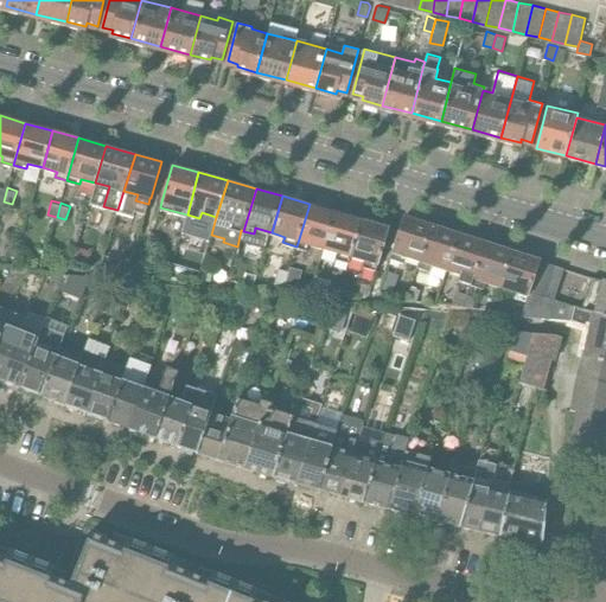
[(308,243),(325,248),(336,211),(310,204),(297,247),(307,249),(308,243)]
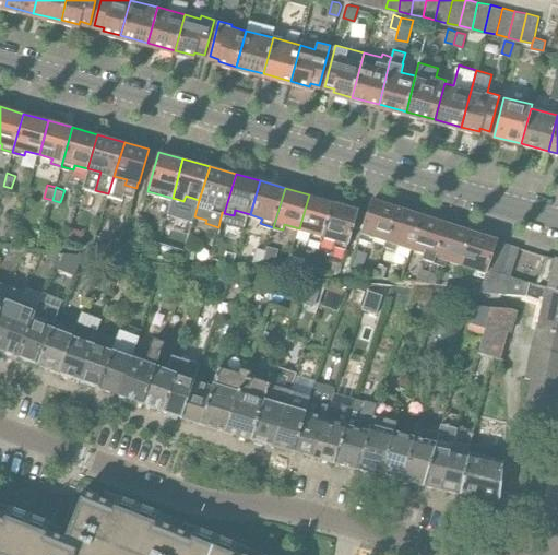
[(322,240),(323,236),(335,202),(309,195),(299,228),(311,233),(310,237),(322,240)]
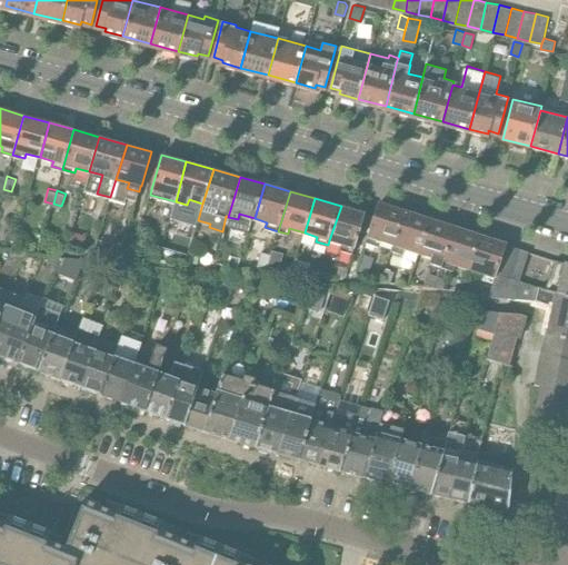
[(391,249),(394,250),(406,210),(404,210),(402,206),(395,204),(391,206),(379,202),(367,241),(378,245),(380,240),(392,245),(391,249)]
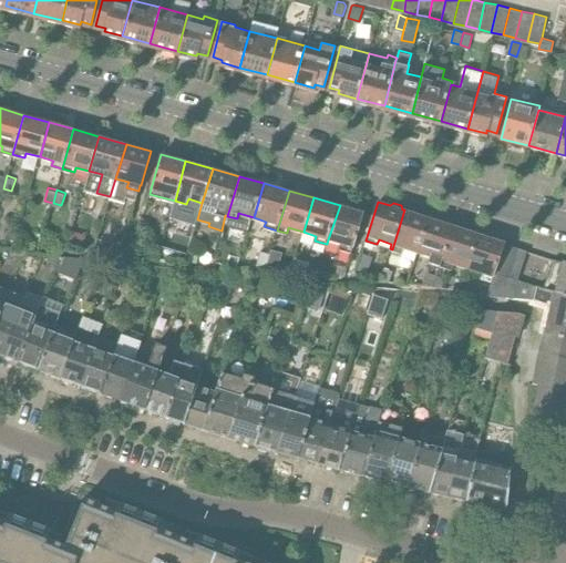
[(353,246),(363,212),(340,205),(328,239),(341,243),(339,248),(351,252),(353,246)]
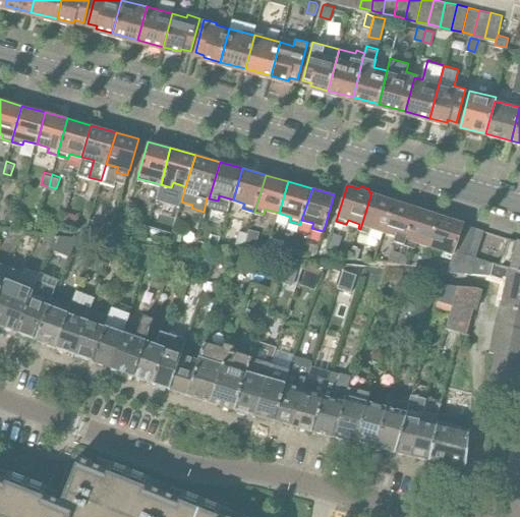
[(368,234),(382,238),(394,196),(384,193),(381,195),(371,192),(360,229),(369,231),(368,234)]
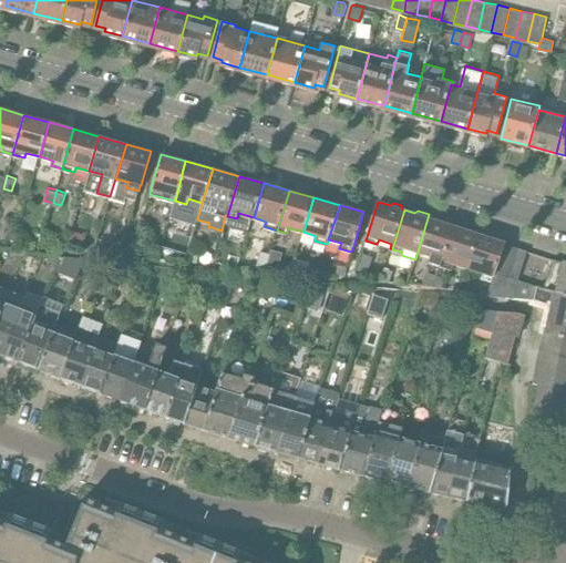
[(429,262),(442,265),(454,226),(442,222),(442,218),(429,214),(415,259),(429,263),(429,262)]
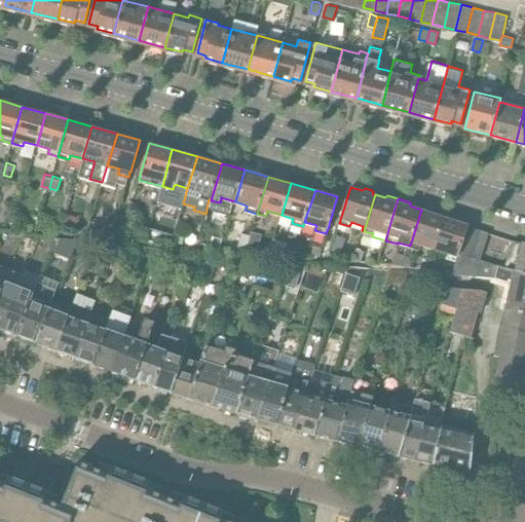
[(420,245),(434,249),(445,214),(434,211),(430,213),(421,210),(410,246),(419,249),(420,245)]
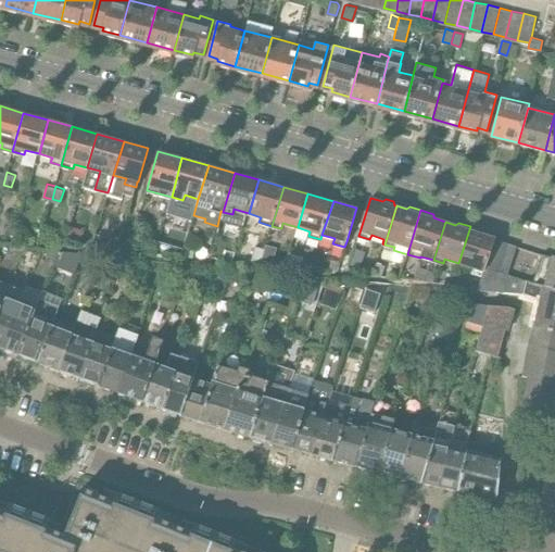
[(484,271),(487,265),(495,237),(482,234),(481,229),(470,226),(458,263),(484,271)]
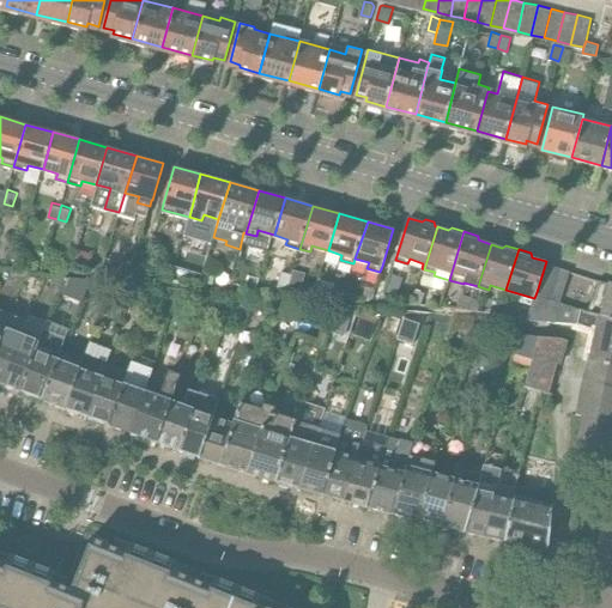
[(102,269),(119,272),(123,260),(107,255),(102,269)]
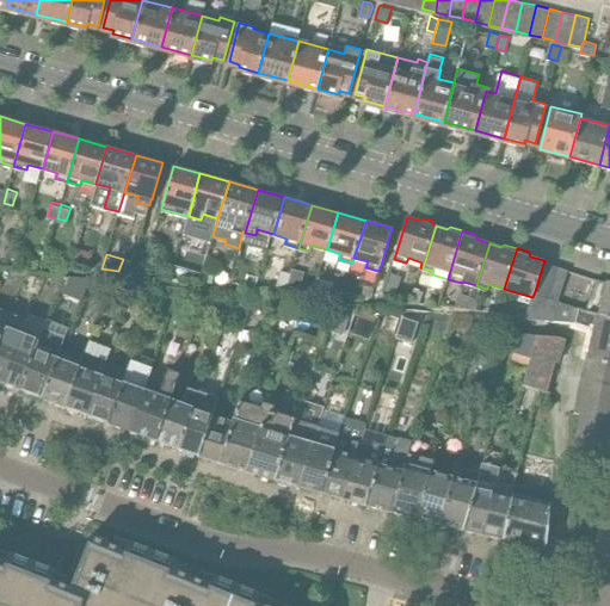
[(535,291),(559,301),(570,269),(560,266),(544,260),(535,291)]
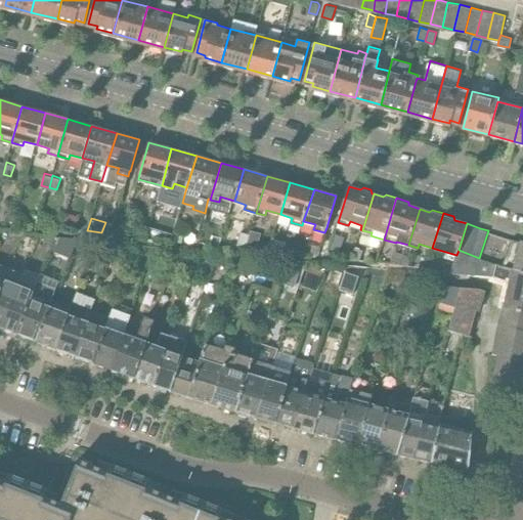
[(237,243),(246,245),(249,232),(242,230),(237,243)]
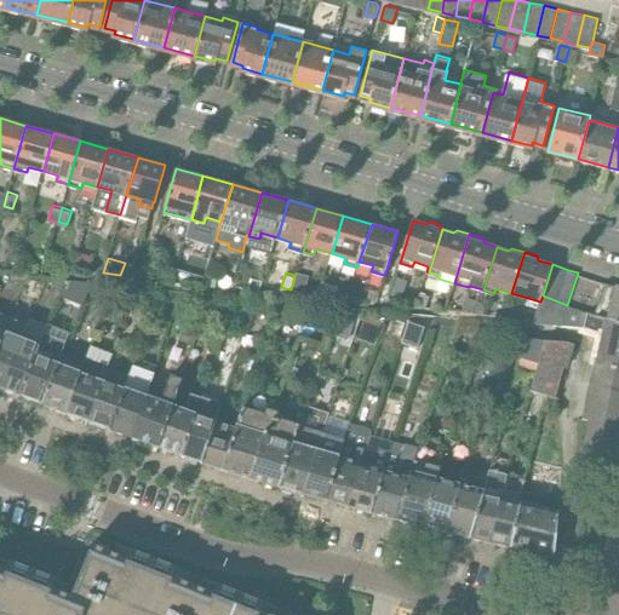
[(296,275),(292,289),(301,292),(304,277),(299,276),(296,275)]
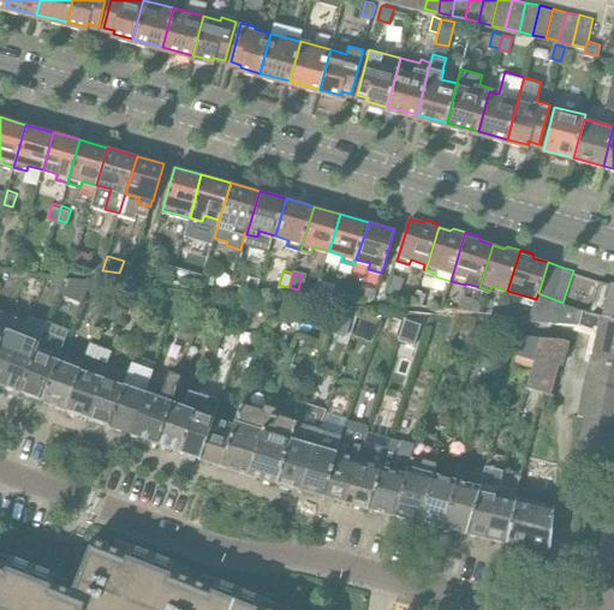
[(332,295),(344,297),(349,282),(337,279),(332,295)]
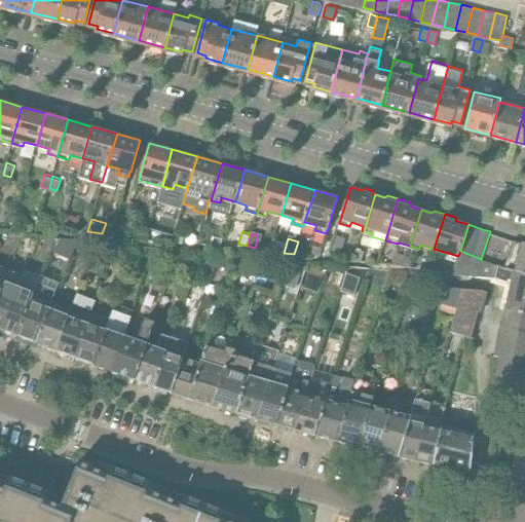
[(524,243),(523,243),(513,239),(504,266),(524,270),(524,243)]
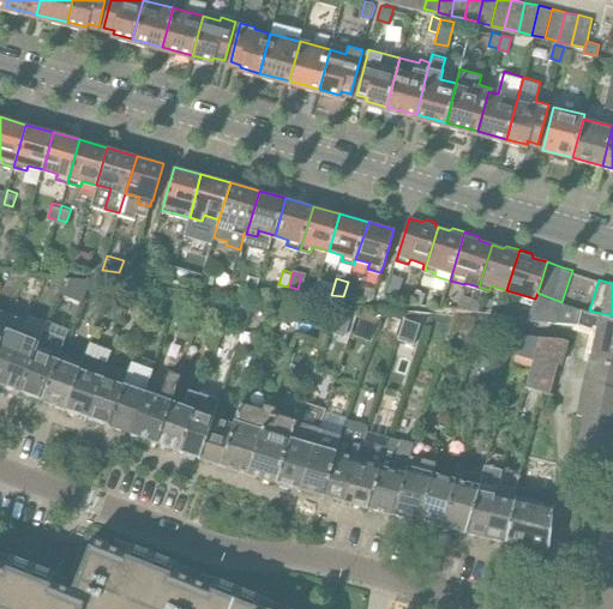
[(371,299),(373,297),(377,287),(367,284),(364,299),(371,299)]
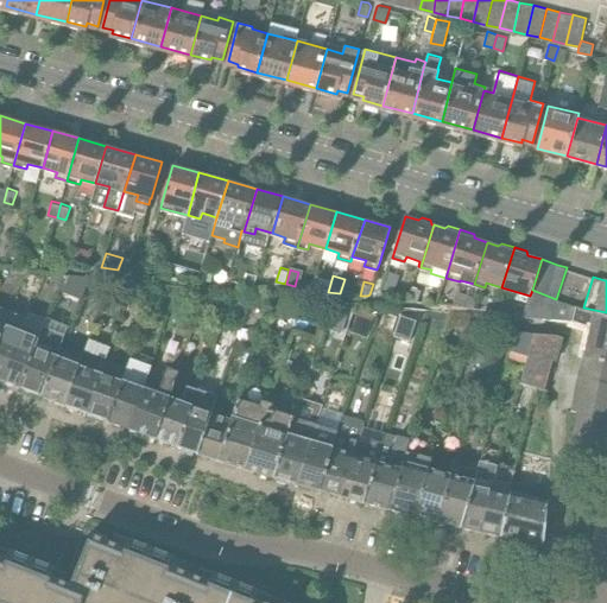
[(408,299),(418,300),(422,289),(412,285),(408,299)]
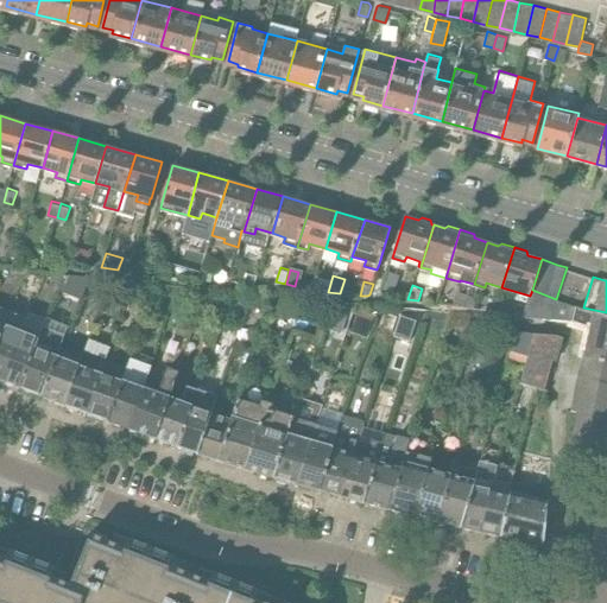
[(589,325),(583,355),(606,360),(606,312),(583,308),(556,299),(532,290),(530,296),(526,310),(524,316),(573,319),(589,325)]
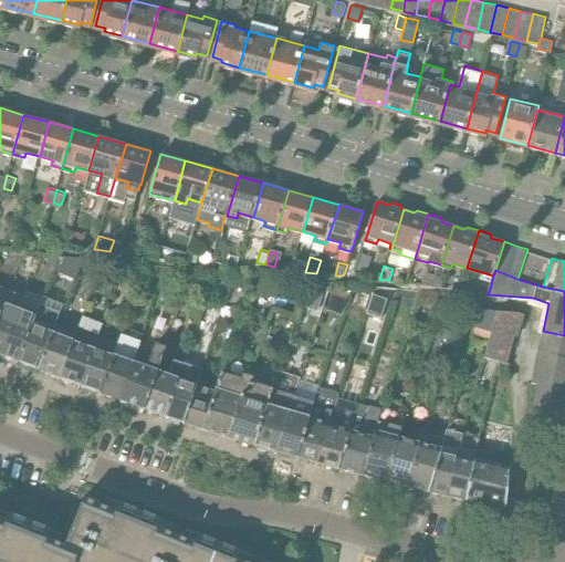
[(424,283),(433,284),(437,273),(428,271),(424,283)]
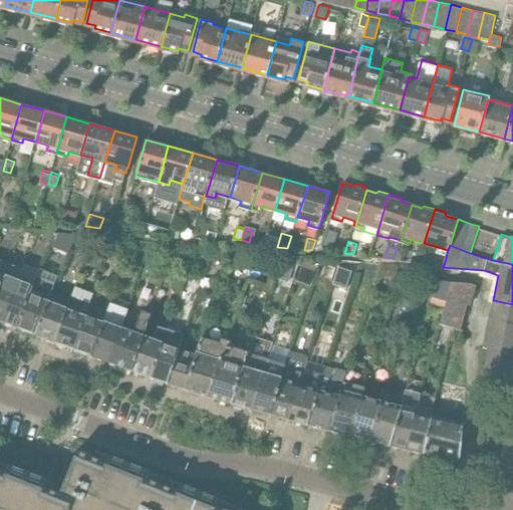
[(394,258),(402,259),(404,251),(397,248),(394,258)]
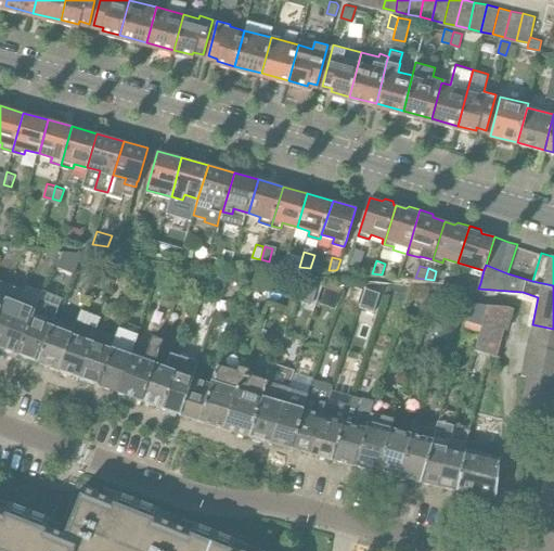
[(0,306),(10,283),(0,278),(0,306)]
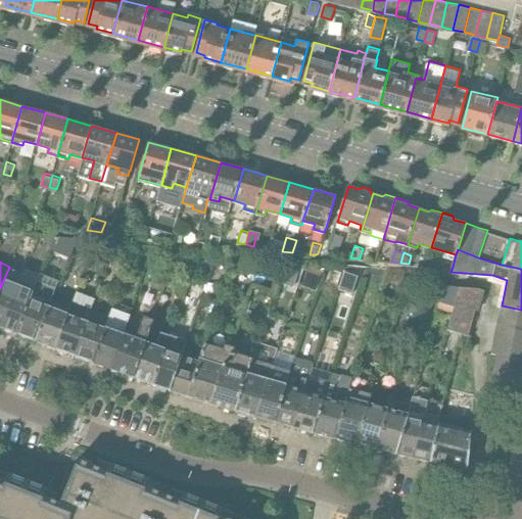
[(438,267),(436,271),(451,272),(453,267),(439,263),(438,267)]
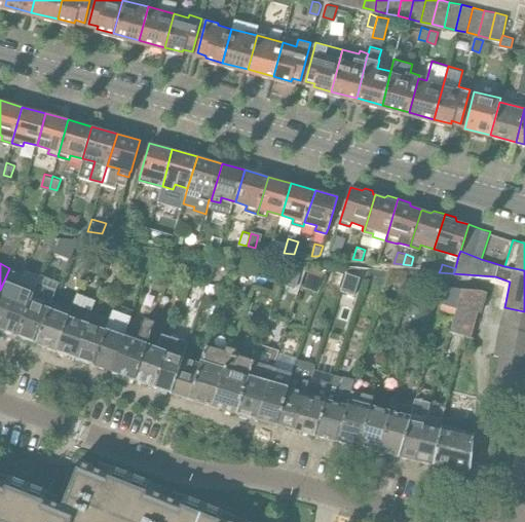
[(16,334),(38,280),(24,273),(9,268),(0,290),(0,327),(2,328),(16,334)]
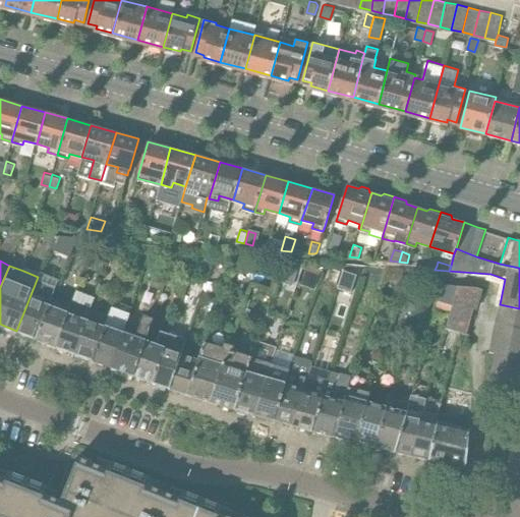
[(342,269),(337,286),(350,291),(356,273),(342,269)]
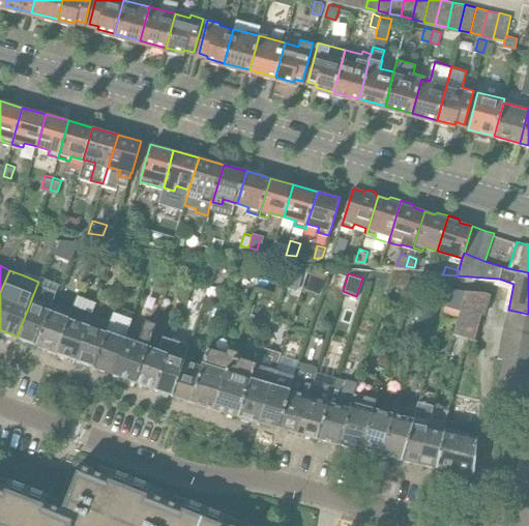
[(17,337),(36,344),(54,298),(59,285),(39,278),(38,282),(17,337)]
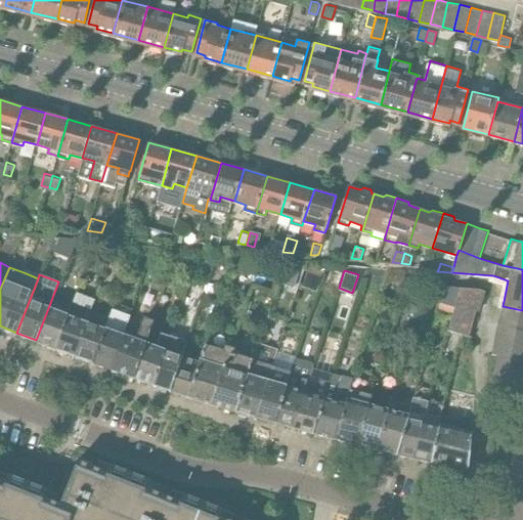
[(455,306),(461,287),(445,284),(440,301),(455,306)]
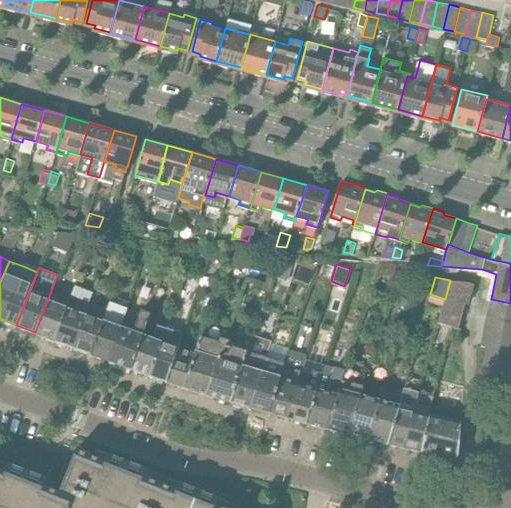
[(438,321),(459,327),(472,285),(469,281),(450,280),(445,299),(438,321)]
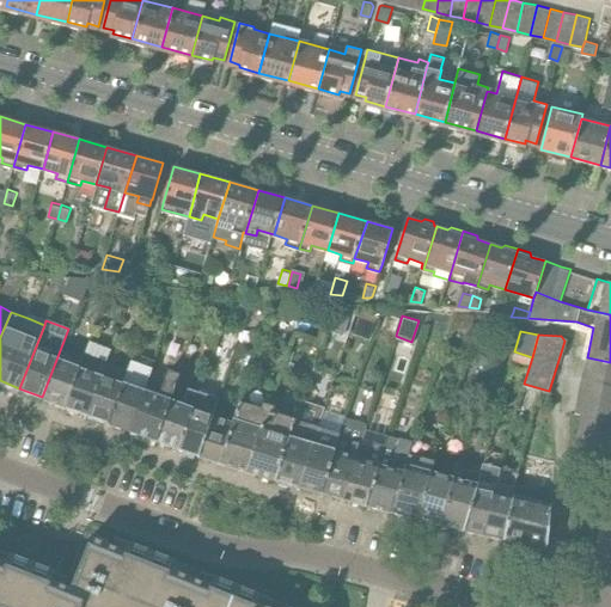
[(42,397),(65,406),(84,353),(62,344),(42,397)]
